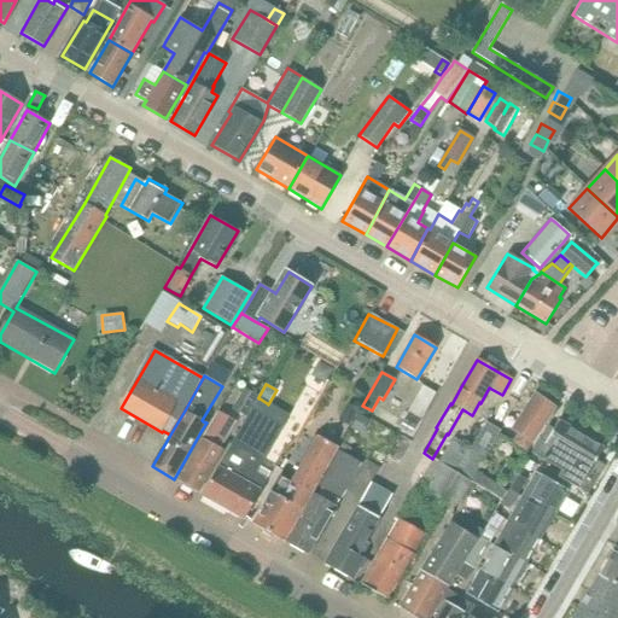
[(435,394),(423,386),(408,412),(421,419),(435,394)]
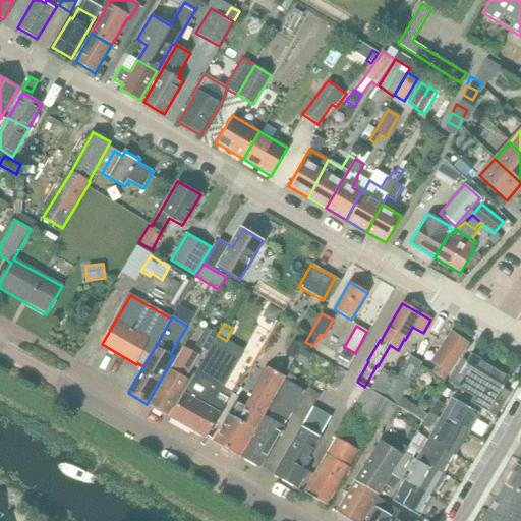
[(206,327),(195,344),(209,352),(213,345),(218,336),(218,335),(206,327)]
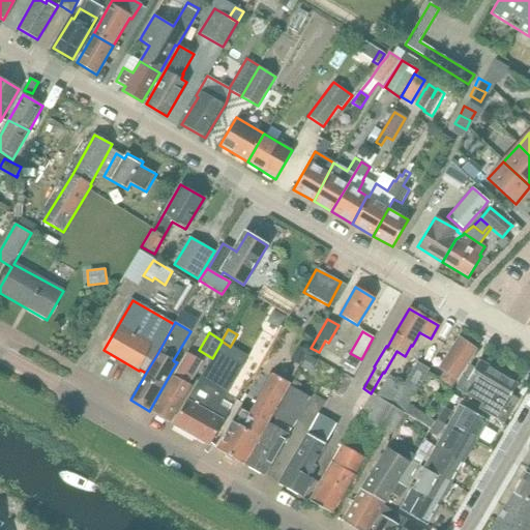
[(459,339),(439,366),(444,371),(439,380),(451,387),(475,350),(459,339)]
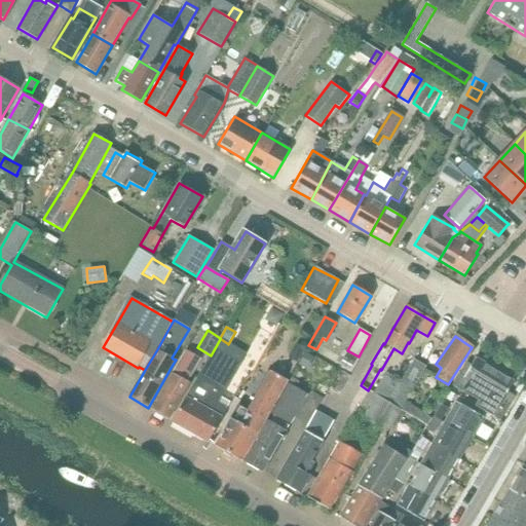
[(295,344),(288,359),(296,363),(303,348),(295,344)]
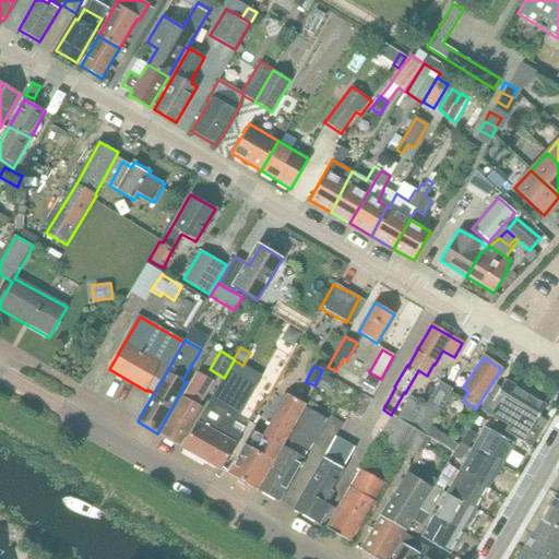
[(183,448),(182,449),(207,464),(209,466),(214,470),(216,468),(219,471),(221,470),(241,433),(233,429),(257,387),(235,373),(228,370),(224,378),(183,448)]
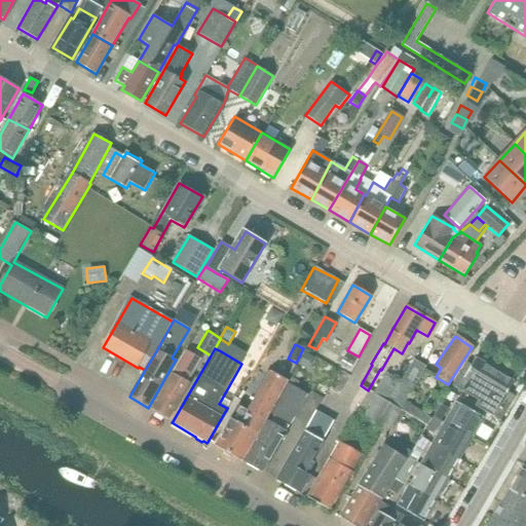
[(187,351),(153,410),(168,419),(190,383),(188,382),(201,360),(187,351)]
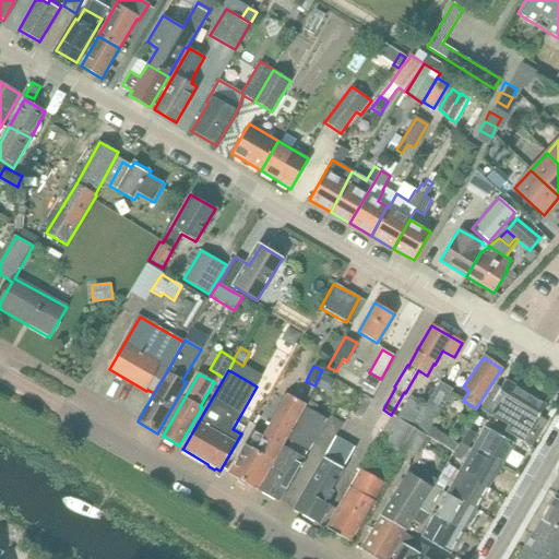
[(323,375),(317,387),(326,392),(333,380),(323,375)]
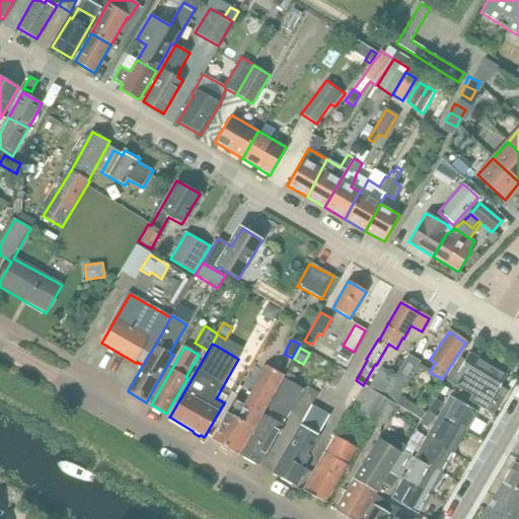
[(340,352),(335,362),(344,367),(349,357),(340,352)]
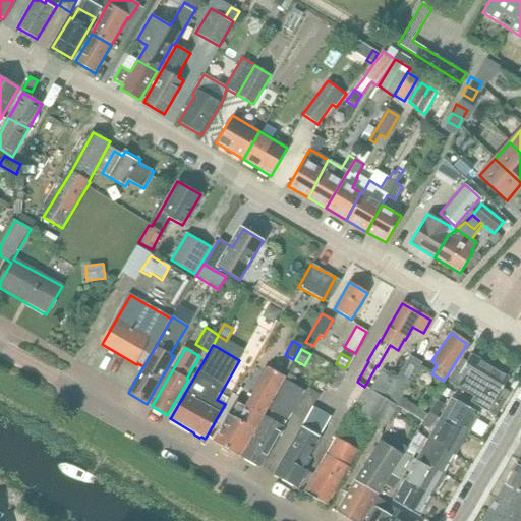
[(448,382),(473,397),(470,402),(495,417),(510,393),(503,388),(509,377),(470,354),(466,362),(461,359),(448,382)]
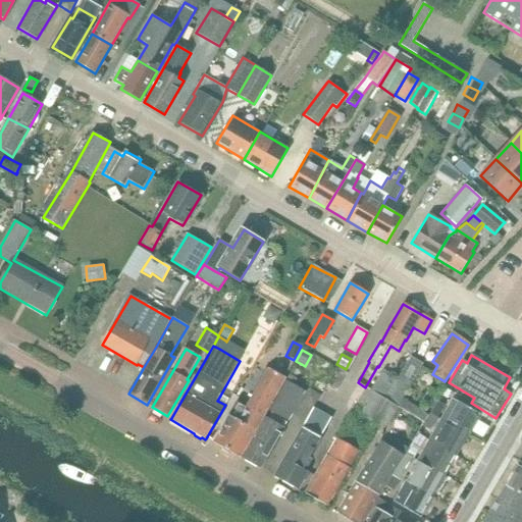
[(411,357),(398,378),(406,383),(410,385),(422,364),(411,357)]
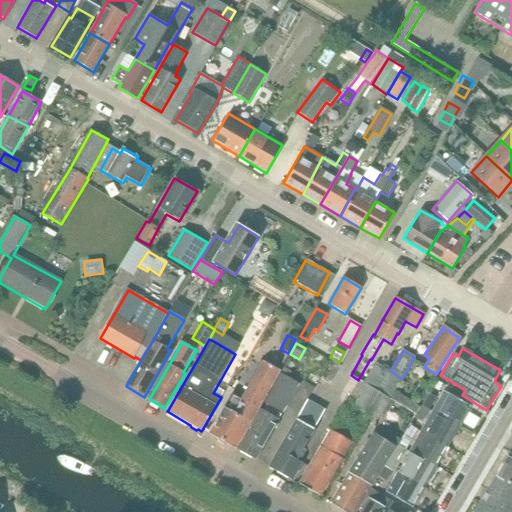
[(210,435),(235,449),(251,422),(280,371),(263,361),(248,389),(244,397),(242,400),(232,395),(226,407),(210,435)]
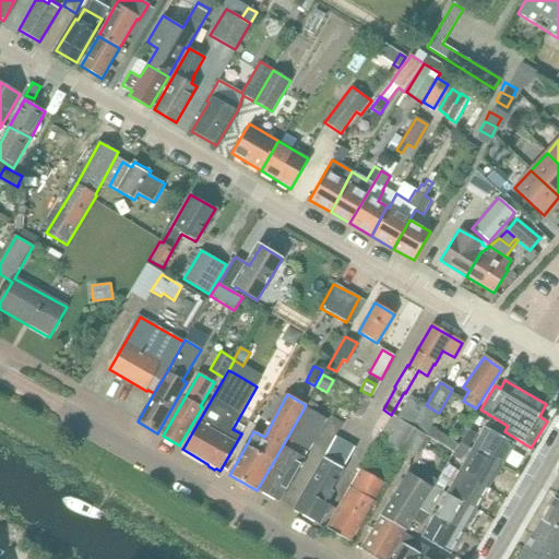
[(284,445),(259,491),(278,502),(326,419),(319,416),(320,414),(314,411),(318,405),(310,400),(288,439),(292,440),(287,447),(284,445)]
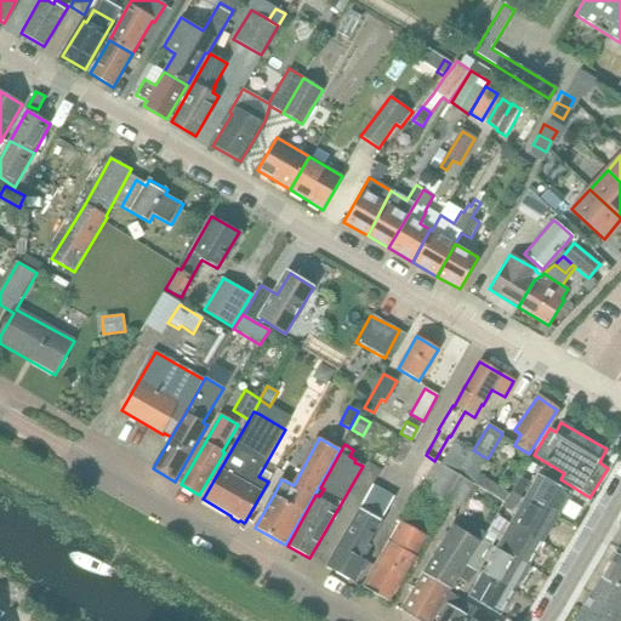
[(450,448),(440,463),(472,484),(478,474),(488,459),(483,456),(473,450),(468,457),(450,448)]
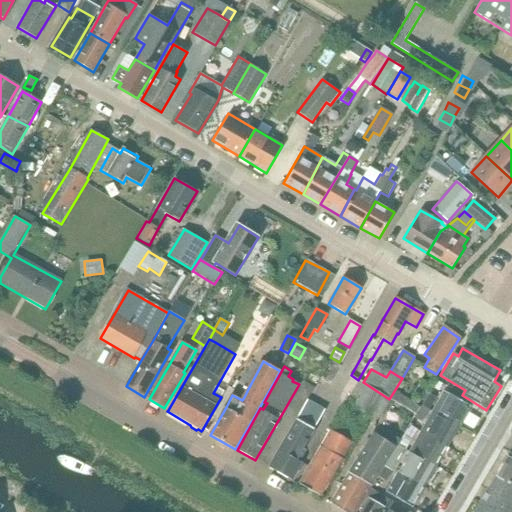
[(353,406),(353,407),(349,415),(363,423),(367,415),(376,421),(379,418),(391,400),(389,399),(363,382),(358,380),(350,394),(358,398),(353,406)]
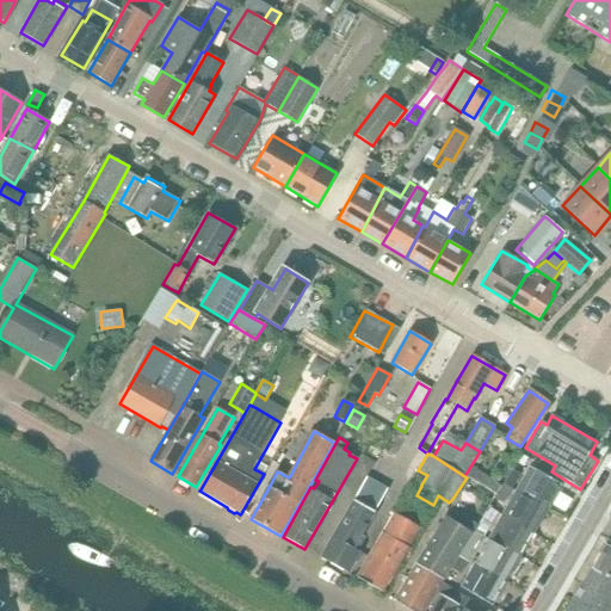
[(505,464),(499,474),(506,479),(511,469),(505,464)]
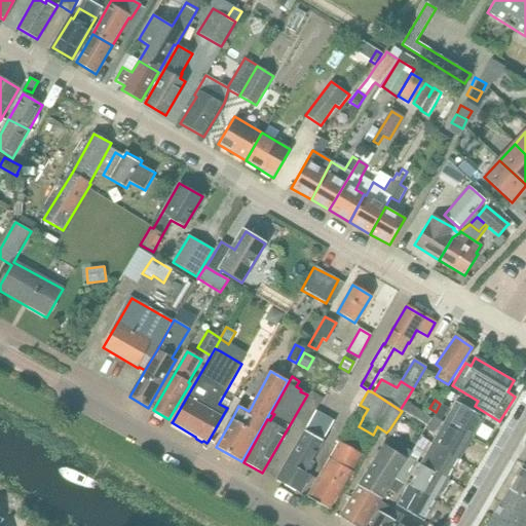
[(405,402),(400,410),(402,411),(406,414),(408,415),(419,421),(426,426),(431,418),(411,406),(407,403),(405,402)]
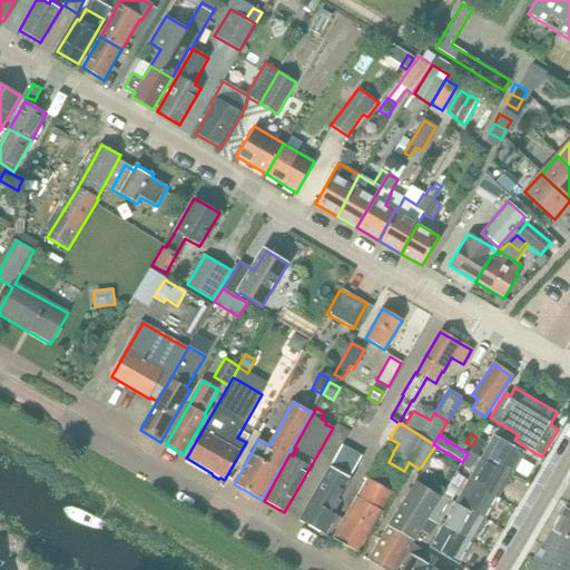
[(495,436),(482,460),(511,477),(524,453),(495,436)]
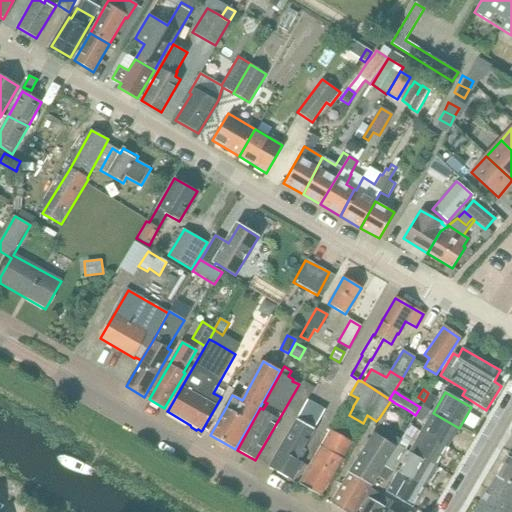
[(424,401),(422,405),(429,410),(436,398),(428,393),(424,401)]
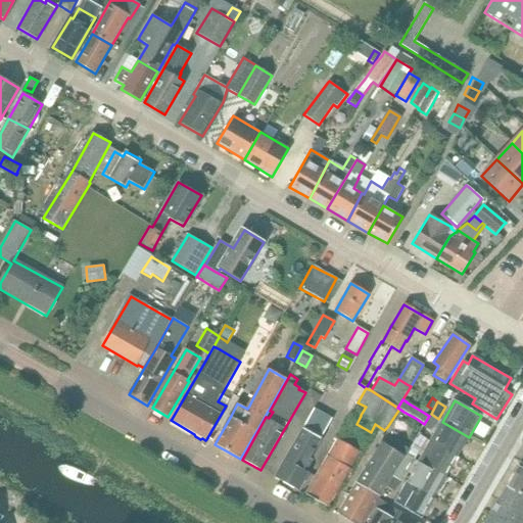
[(302,429),(274,478),(298,491),(308,474),(303,472),(322,439),(320,438),(332,418),(314,409),(302,429)]
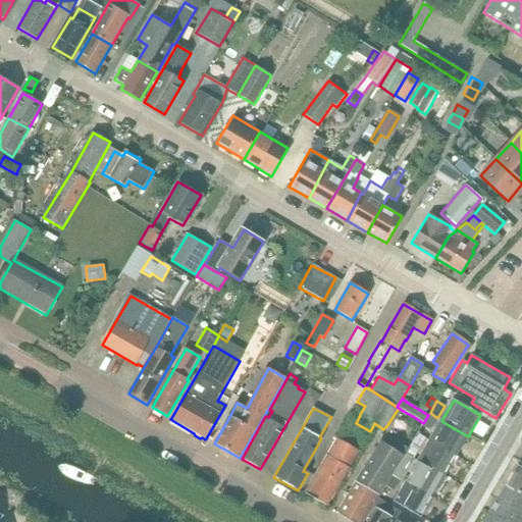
[(423,423),(421,426),(422,426),(430,431),(437,418),(430,413),(429,413),(428,415),(423,423)]
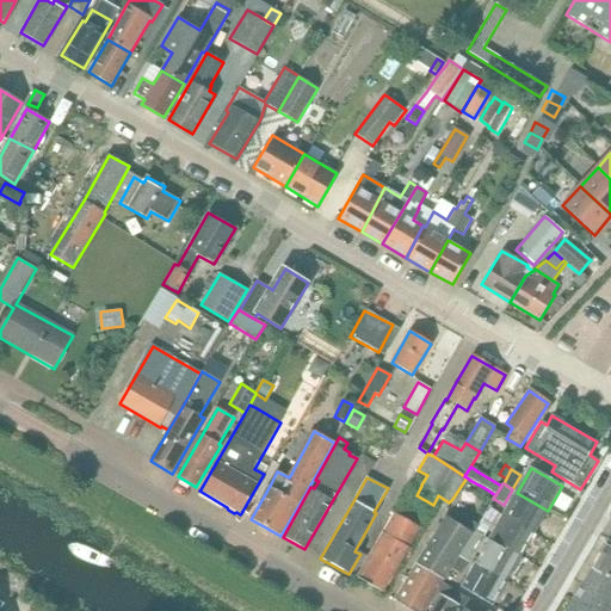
[(517,493),(504,516),(535,534),(548,511),(517,493)]
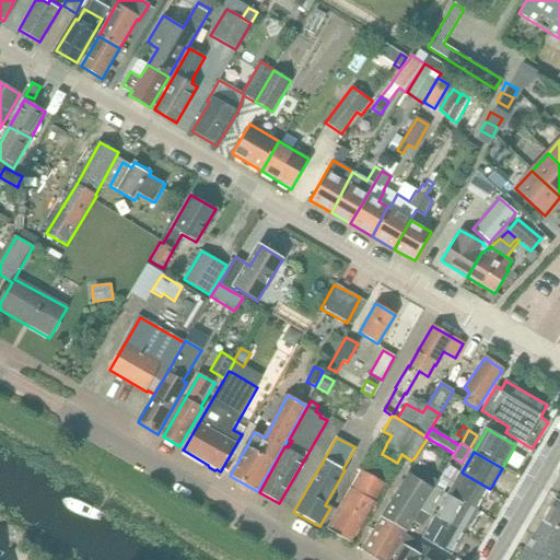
[(438,481),(434,487),(443,492),(443,491),(456,469),(448,465),(447,465),(438,481)]
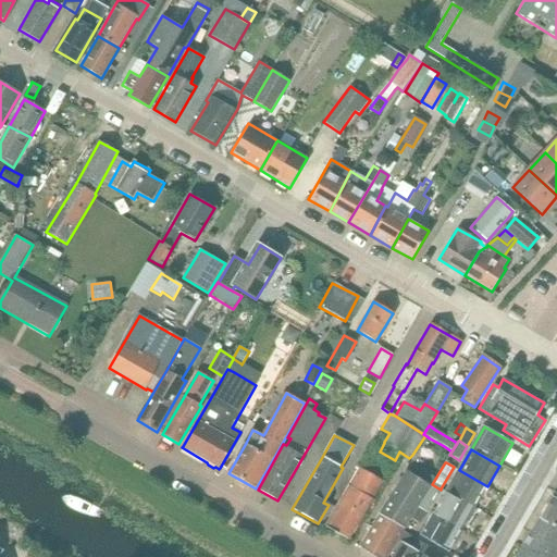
[(359,469),(325,528),(349,542),(383,482),(359,469)]
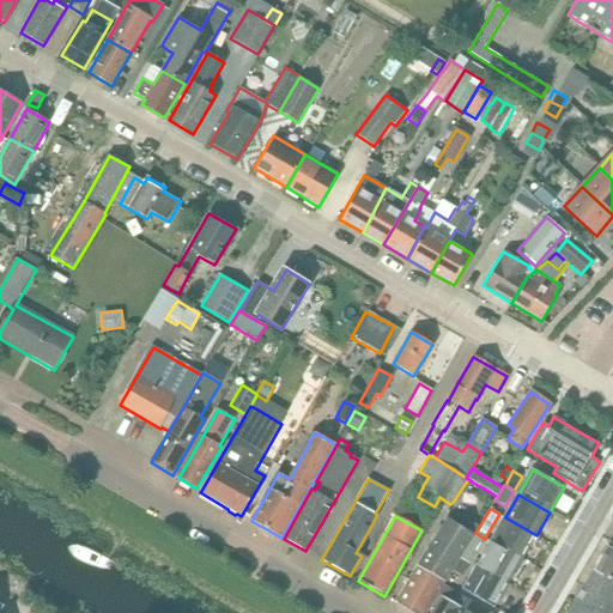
[(429,550),(396,605),(410,612),(426,612),(431,605),(443,587),(443,586),(449,577),(453,571),(461,557),(475,533),(479,527),(462,516),(456,525),(448,519),(430,550),(429,550)]
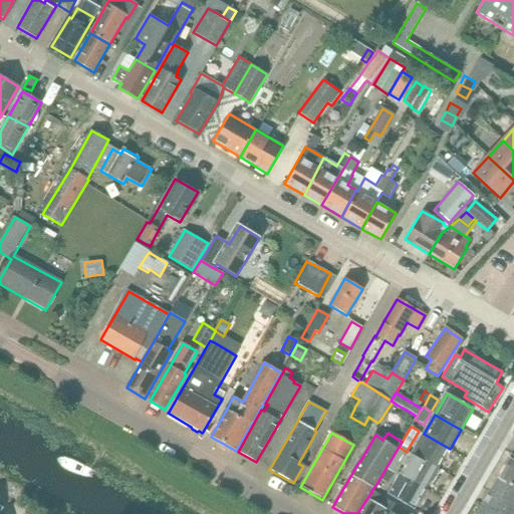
[(424,434),(412,455),(438,470),(450,449),(424,434)]
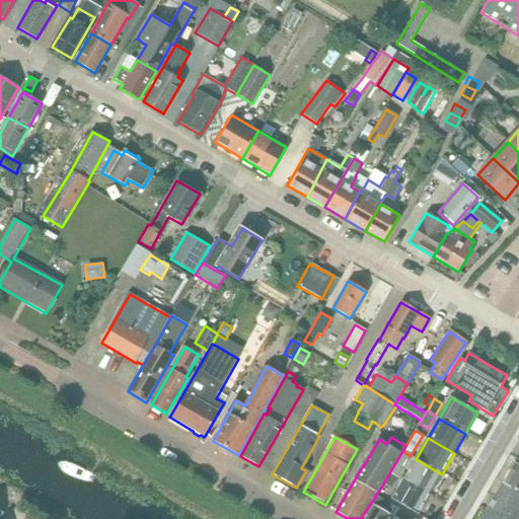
[(398,458),(390,471),(398,475),(411,456),(402,451),(398,458)]
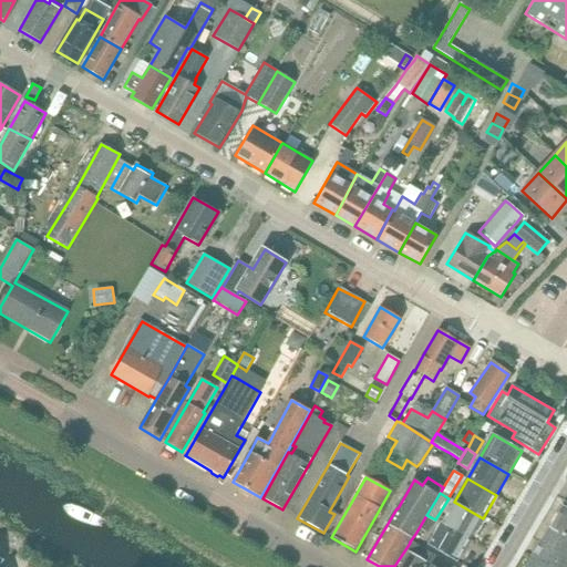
[(566,502),(564,501),(549,526),(566,536),(566,502)]
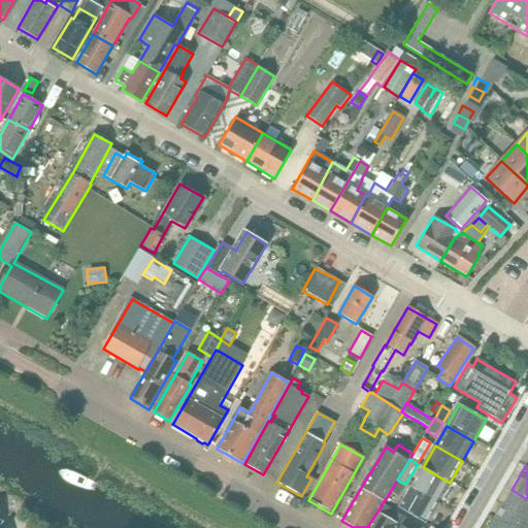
[(423,467),(411,487),(438,502),(450,483),(423,467)]
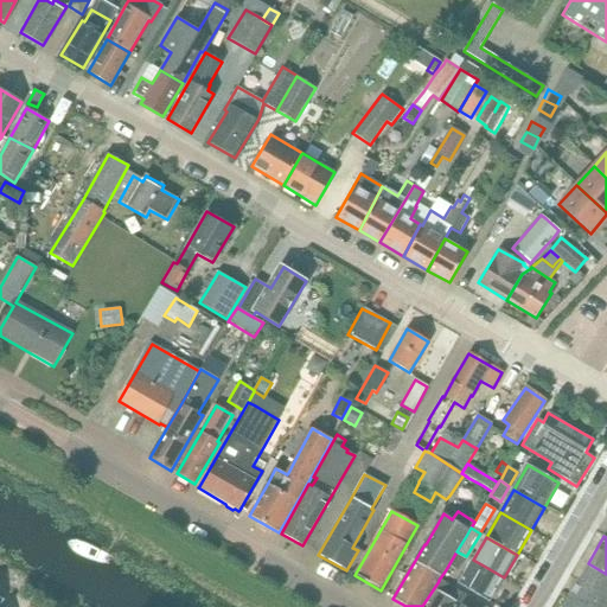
[(457,551),(448,566),(457,572),(466,556),(457,551)]
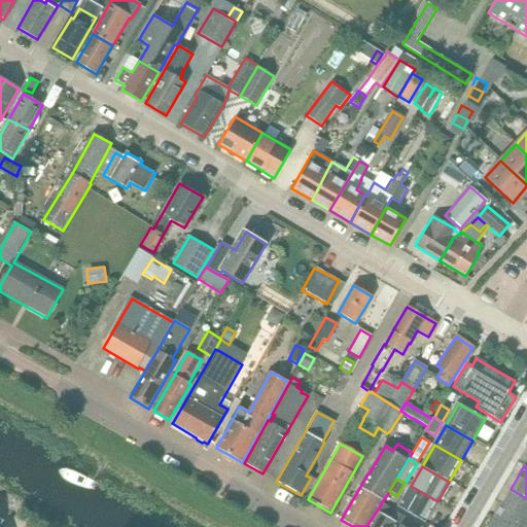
[(411,486),(398,507),(425,523),(437,501),(411,486)]
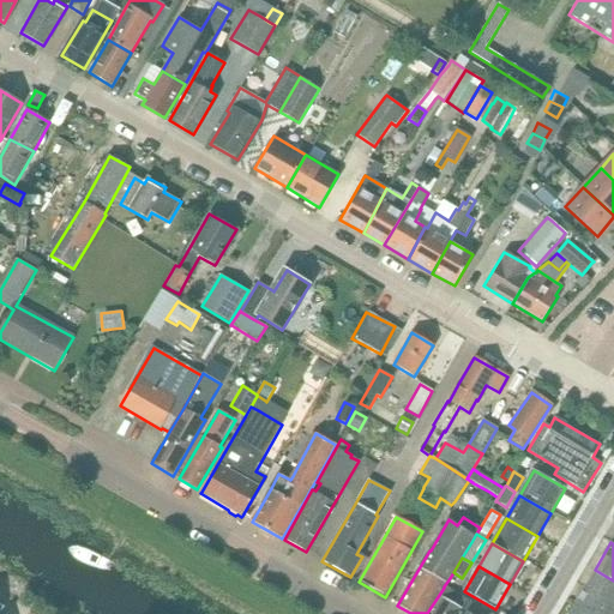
[(611,613),(613,608),(613,581),(595,570),(569,613),(611,613)]
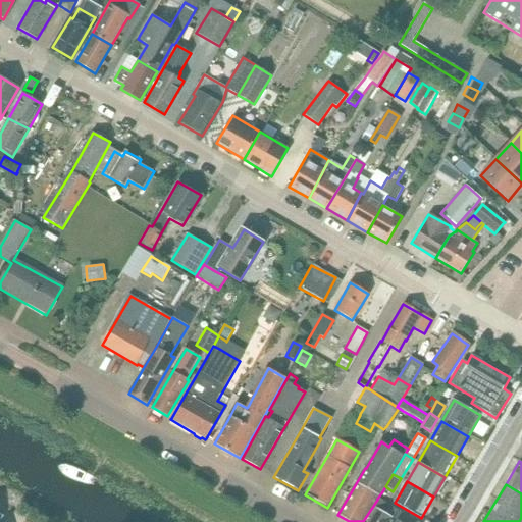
[(370,517),(367,521),(416,521),(382,502),(377,500),(367,515),(370,517)]
